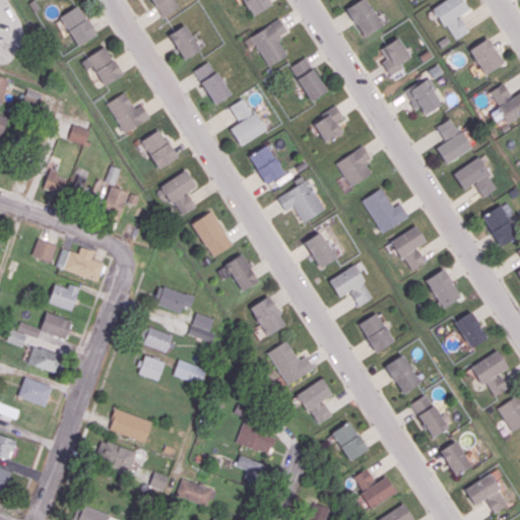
[(179,5),(175,0),(150,0),(161,16),(179,5)]
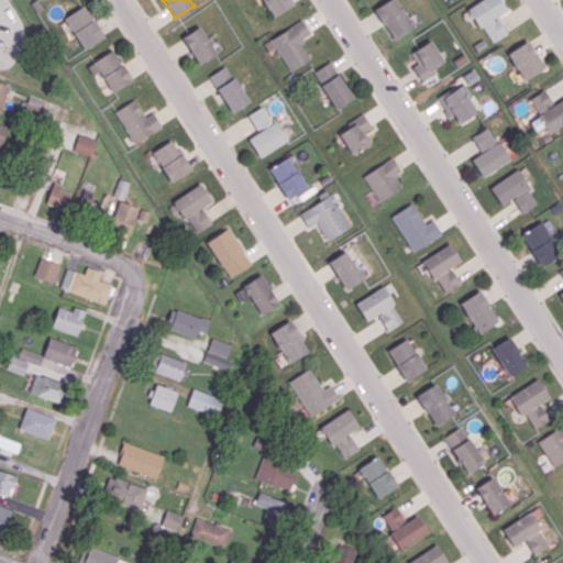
[(293,4),(289,0),(262,0),(272,17),(293,4)]
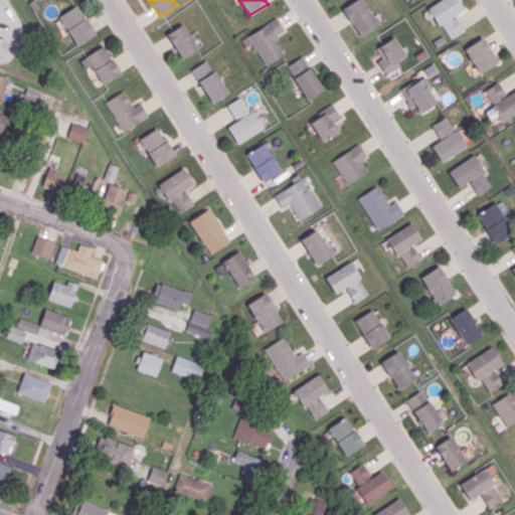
[(354,0),(343,6),(358,35),(378,26),(364,0),(354,0)]
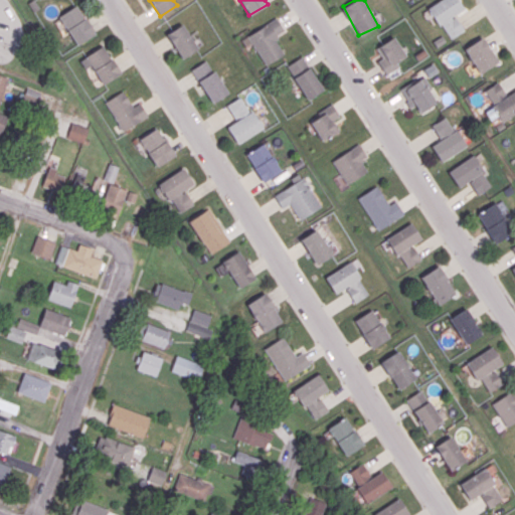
[(438,0),(428,6),(449,39),(464,31),(454,14),(464,8),(458,0),(438,0)]
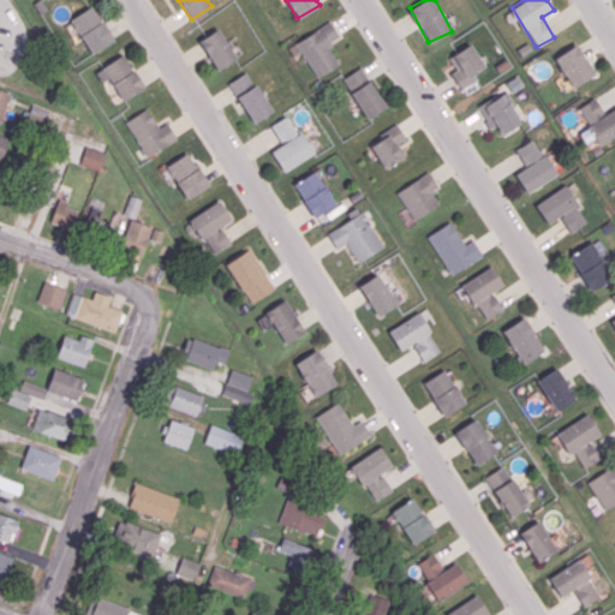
[(90,54),(113,41),(93,5),(70,18),(90,54)]
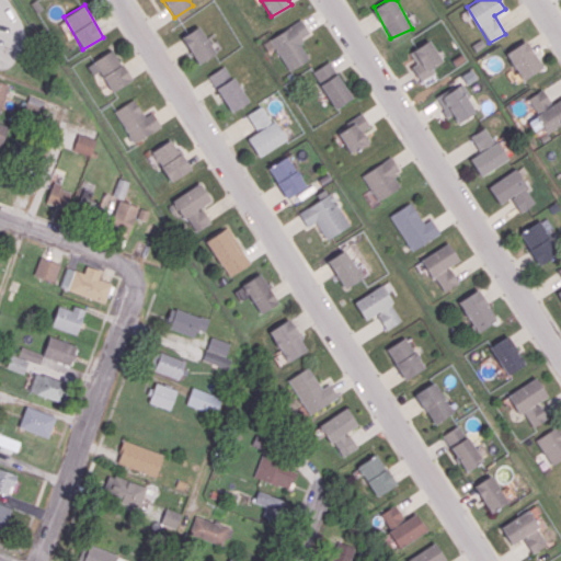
[(310,33),(300,19),(268,39),(289,71),(309,58),(298,42),(310,33)]
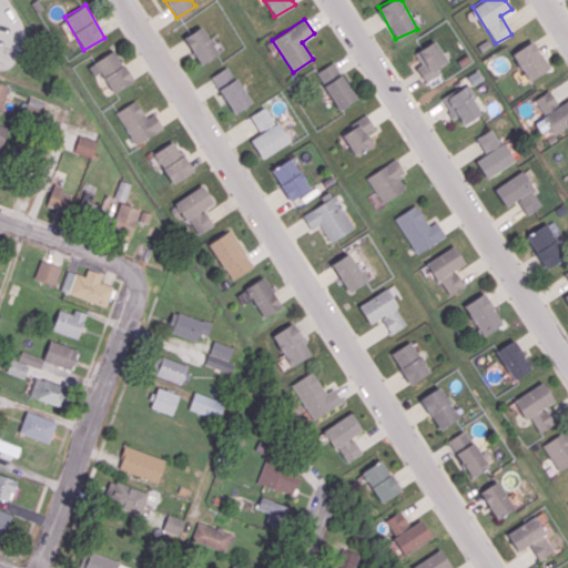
[(200,64),(217,54),(201,26),(183,37),(200,64)]
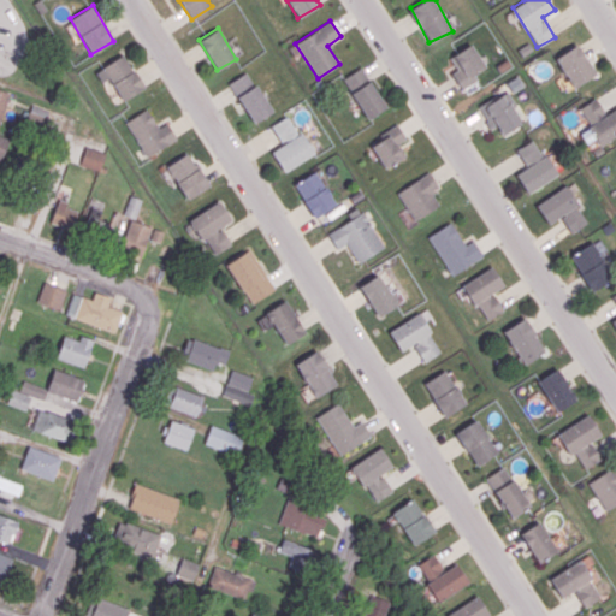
[(457,71),(452,73),(461,89),(478,81),(474,72),(485,67),(473,45),(450,57),(457,71)]
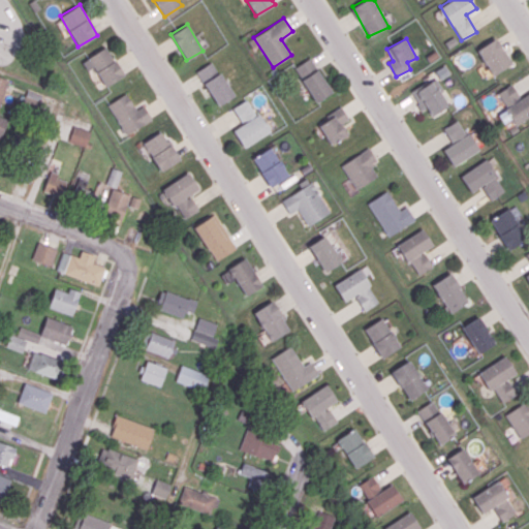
[(511,64),(496,38),(476,50),(492,75),(511,64)]
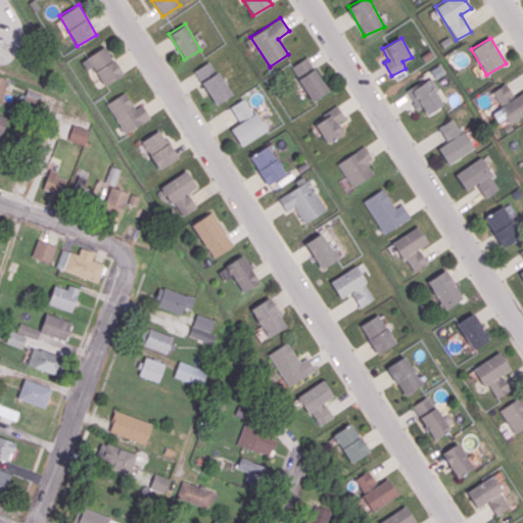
[(81,61),(86,69),(92,65),(104,86),(123,74),(104,46),(81,61)]
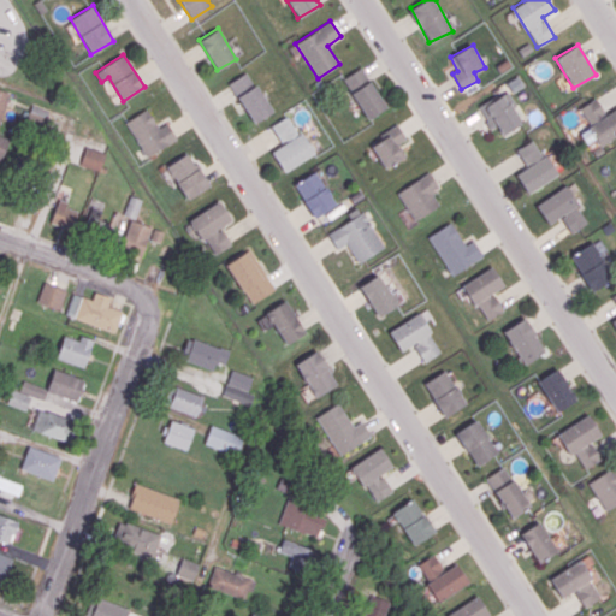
[(384,110),(363,67),(344,77),(365,119),(384,110)]
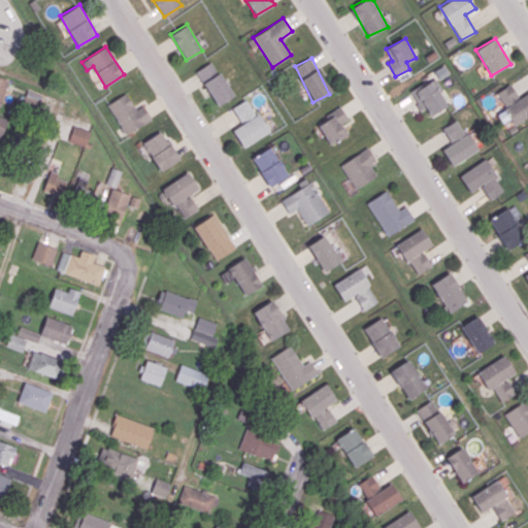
[(218,105),(233,96),(212,61),(196,71),(218,105)]
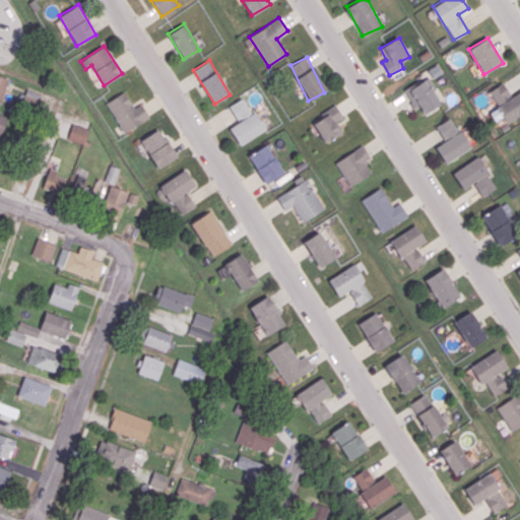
[(0,102),(8,78),(0,75),(0,102)]
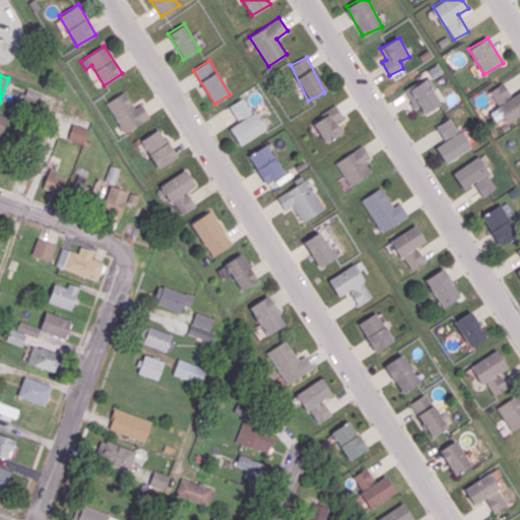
[(414,108),(418,106),(424,114),(441,104),(424,77),(403,89),(414,108)]
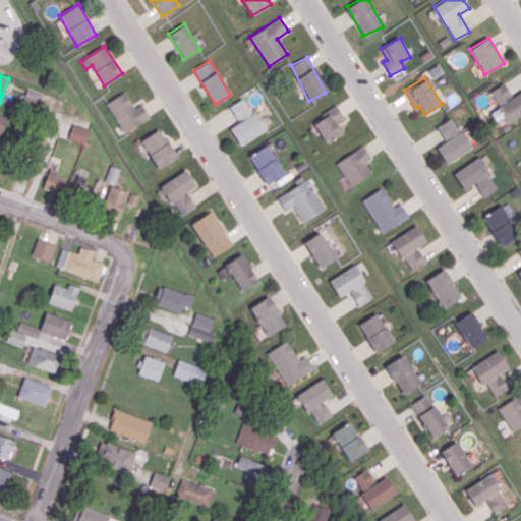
[(520,91),(512,97),(504,82),(489,91),(506,122),(520,114),(520,91)]
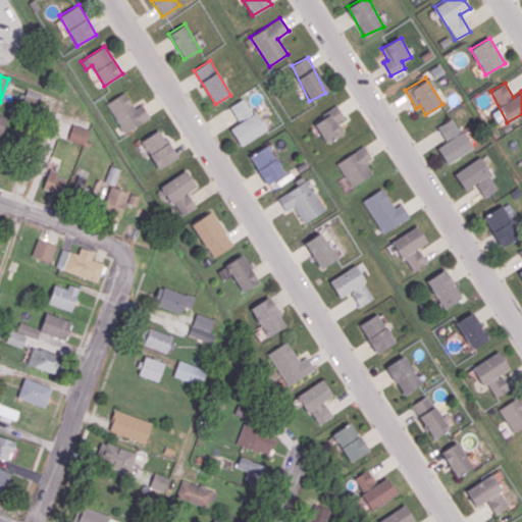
[(37,105),(41,93),(28,89),(23,101),(37,105)]
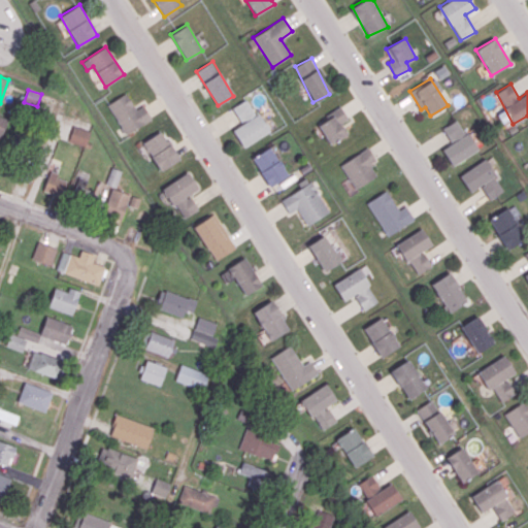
[(143,105),(136,109),(126,93),(107,104),(126,134),(152,119),(143,105)]
